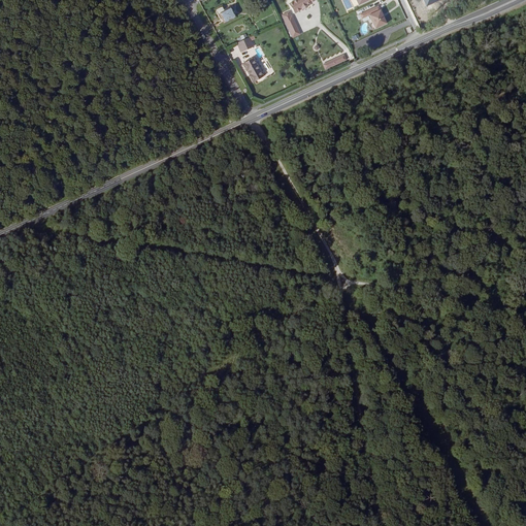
[(299,0),(293,4),(297,11),(305,6),(306,7),(309,5),(310,3),(309,2),(313,0),(313,1),(314,0),(299,0)]
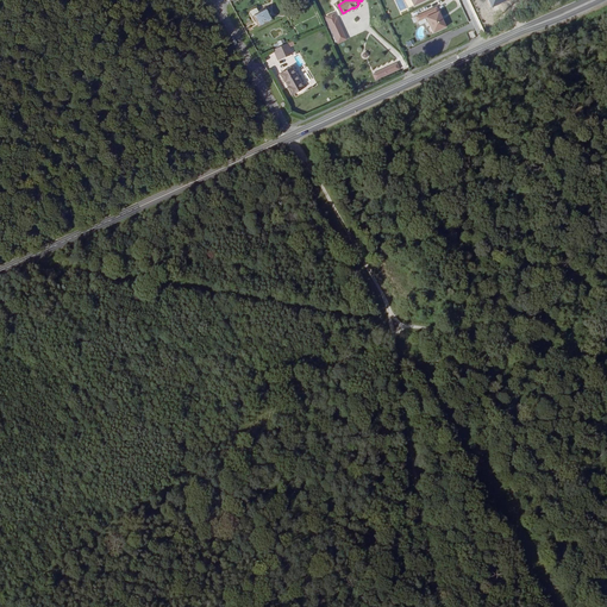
[(443,8),(440,4),(419,13),(421,18),(430,14),(435,24),(436,29),(437,30),(450,24),(446,17),(444,18),(440,10),(443,8)]
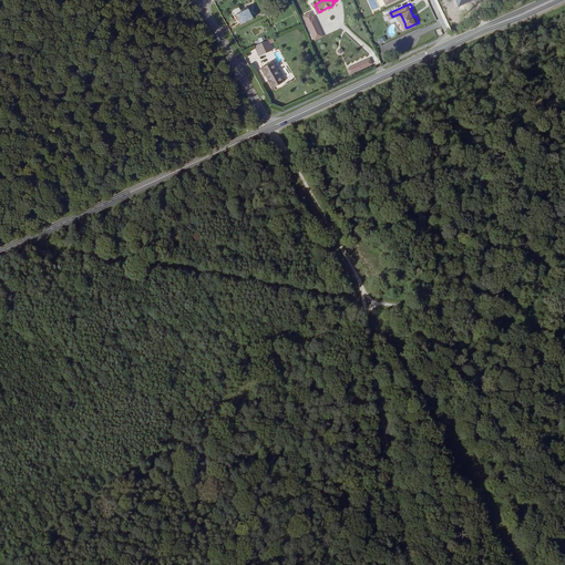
[(257,16),(252,6),(240,12),(246,22),(257,16)]
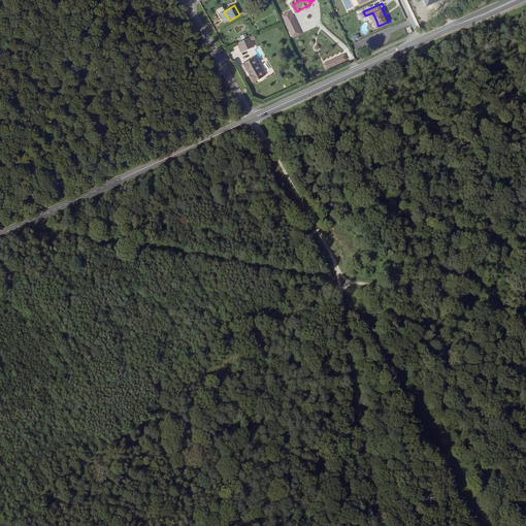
[(292,11),(286,14),(295,35),(303,31),(294,13),(293,13),(292,11)]
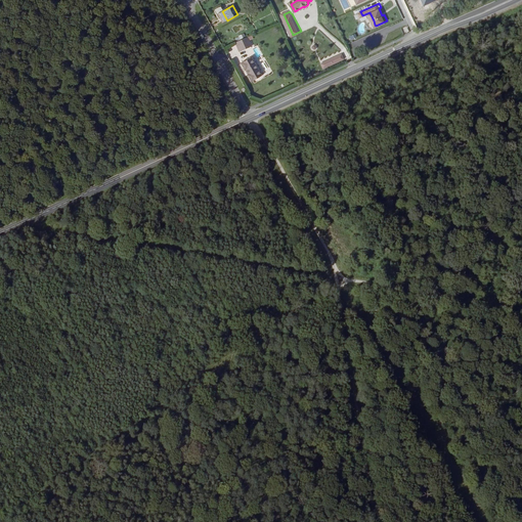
[(250,35),(237,41),(242,50),(254,45),(250,35)]
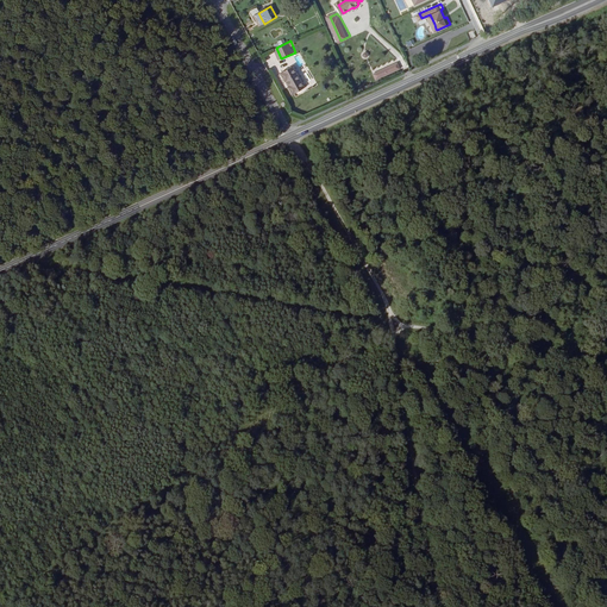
[(376,72),(379,76),(404,66),(401,61),(376,72)]
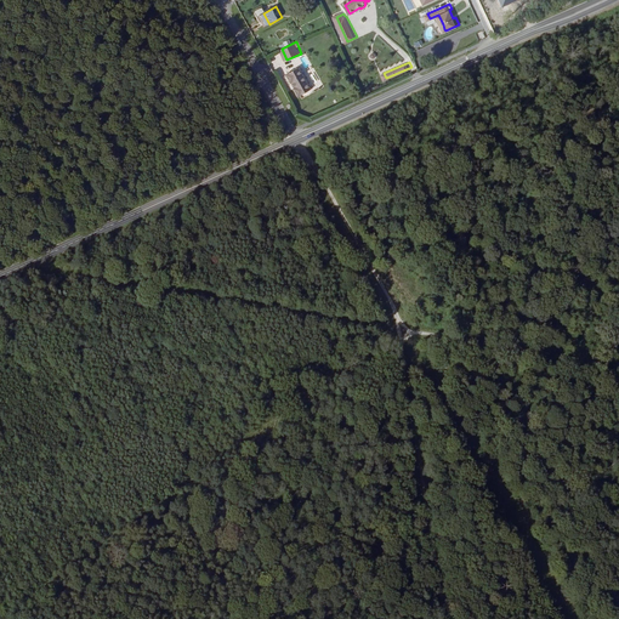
[(313,87),(301,66),(289,72),(294,79),(296,79),(299,84),(297,86),(301,94),(313,87)]
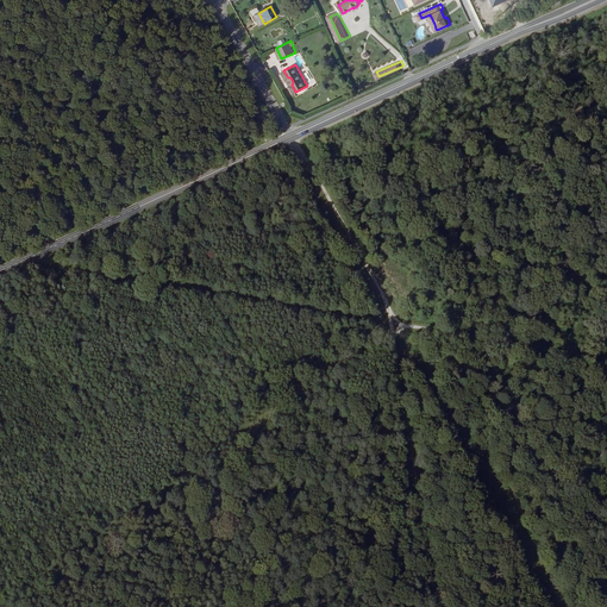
All buildings are outlined.
